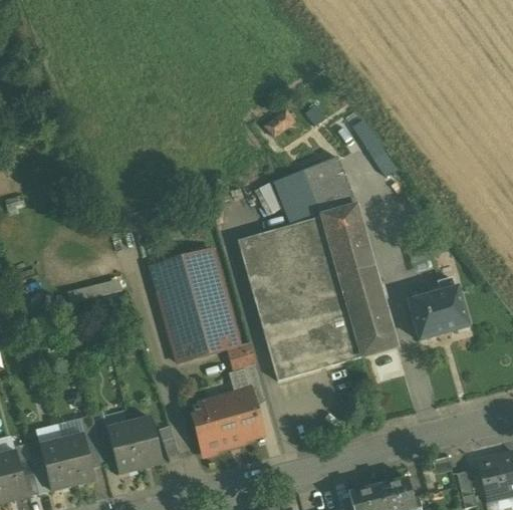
[(326,117),(316,103),(305,111),(315,124),(326,117)]
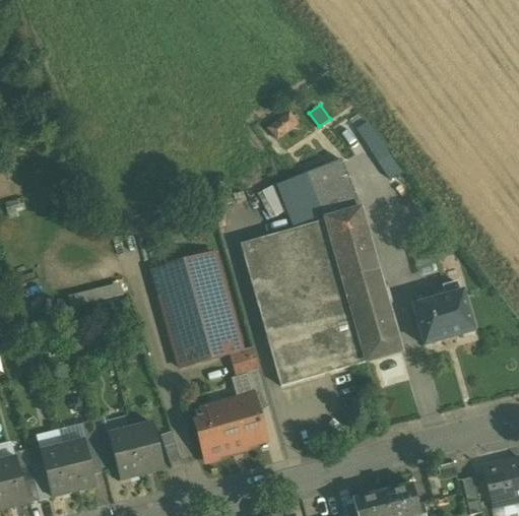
[(289,111),(269,126),(277,136),(298,121),(289,111)]
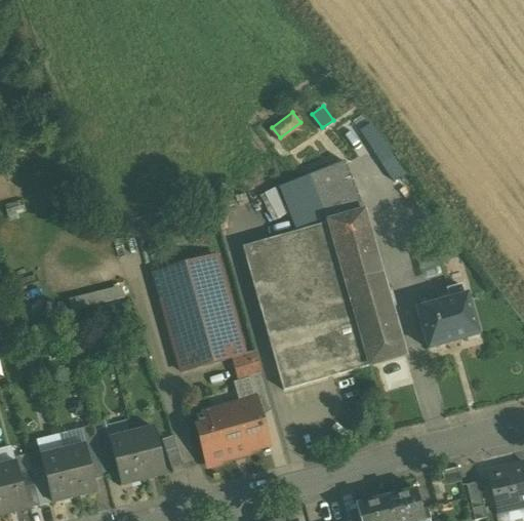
[(394,177),(405,170),(375,118),(364,124),(394,177)]
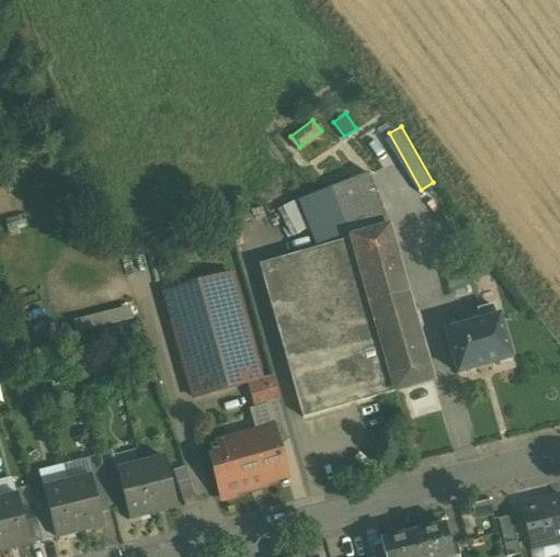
[(368,170),(331,184),(352,235),(389,224),(368,170)]
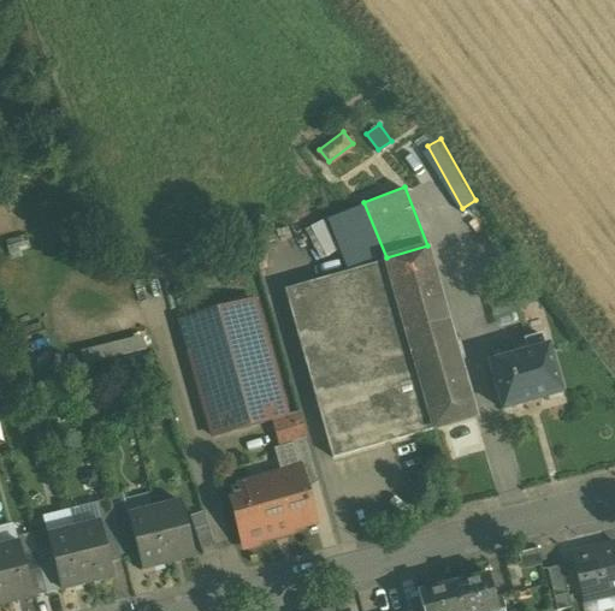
[(475,414),(427,245),(386,257),(386,259),(435,426),(475,414)]
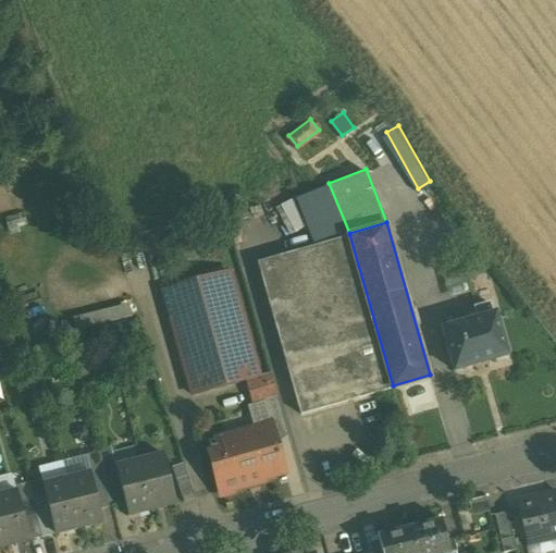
[(349,234),(258,260),(301,412),(393,385),(349,234)]
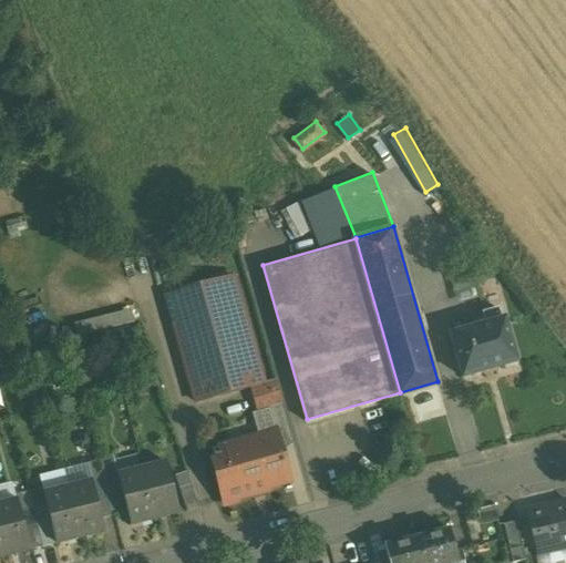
[(263,380),(233,273),(167,292),(185,356),(197,400),(250,385),(250,384),(263,380)]
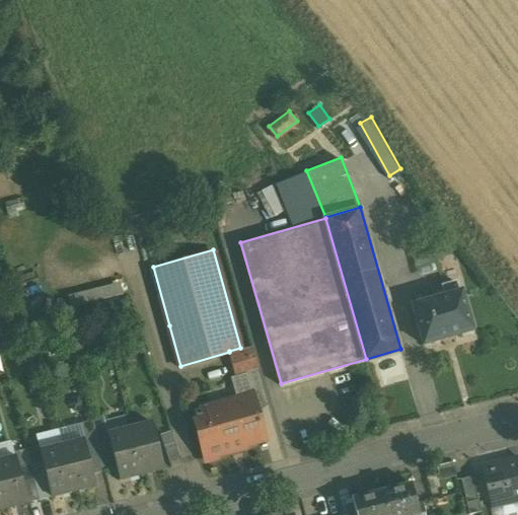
[(456,280),(442,284),(445,294),(413,303),(424,343),(473,328),(461,289),(459,290),(456,280)]
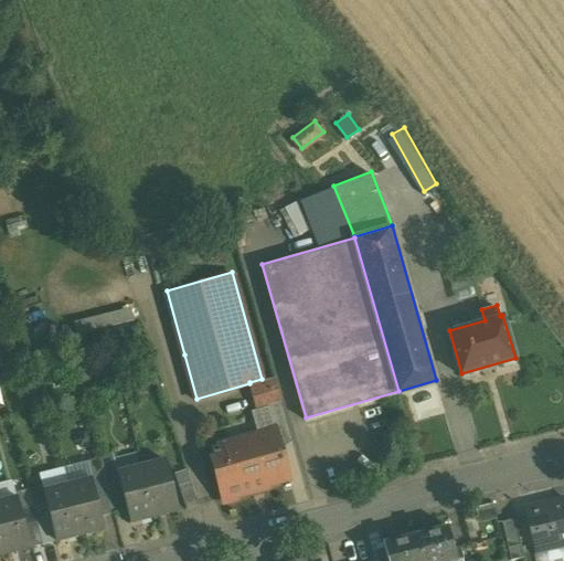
[(262,379),(249,382),(249,383),(257,408),(267,404),(274,427),(276,427),(279,441),(293,436),(275,376),(262,379)]
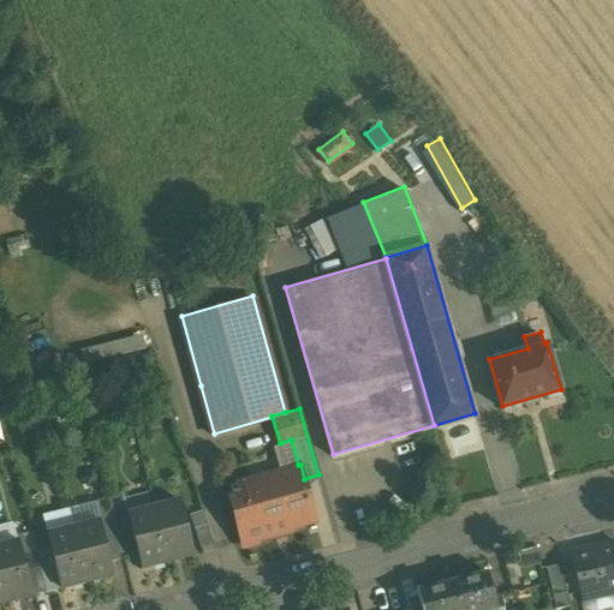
[(298,465),(231,484),(243,526),(239,532),(242,539),(248,543),(254,540),(257,534),(272,530),(273,532),(291,527),(290,525),(316,518),(304,479),(300,465),(298,465)]
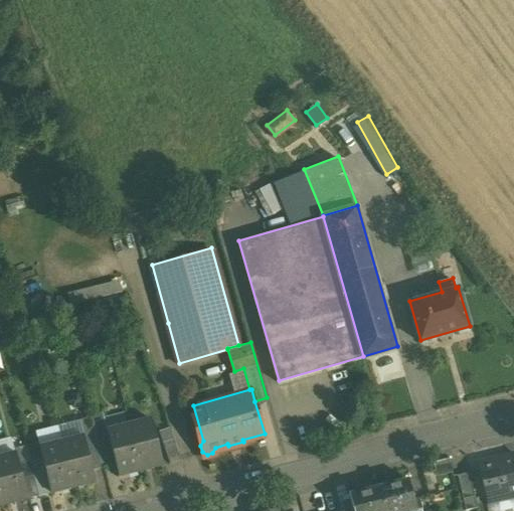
[(108,428),(104,411),(92,414),(92,415),(105,465),(116,462),(108,429),(108,428)]
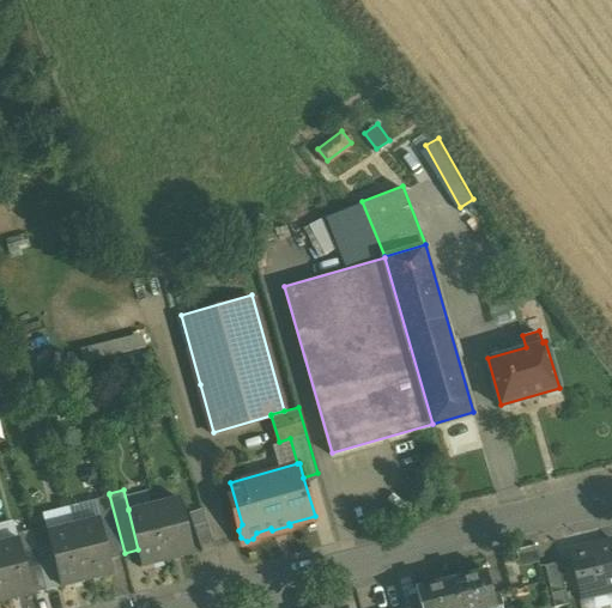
[(109,493),(96,498),(101,516),(110,557),(125,553),(109,494),(109,493)]
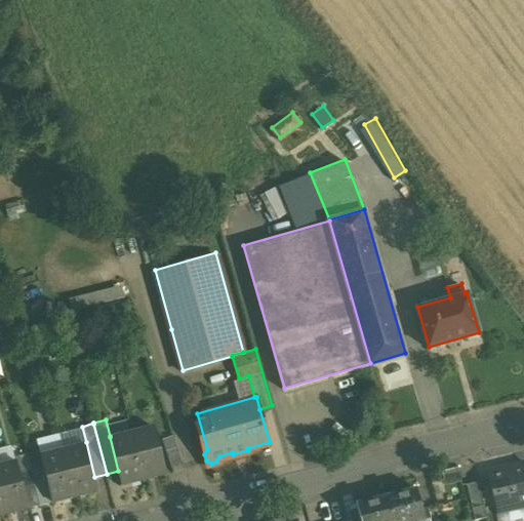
[(155,425),(132,431),(144,478),(166,472),(155,425)]
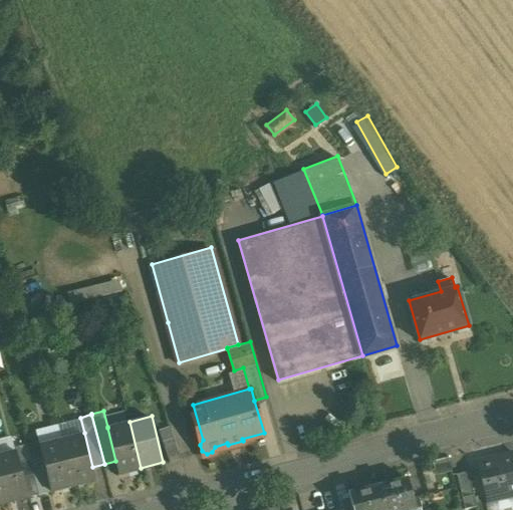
[(107,427),(107,428),(115,461),(118,473),(141,468),(130,422),(107,427)]
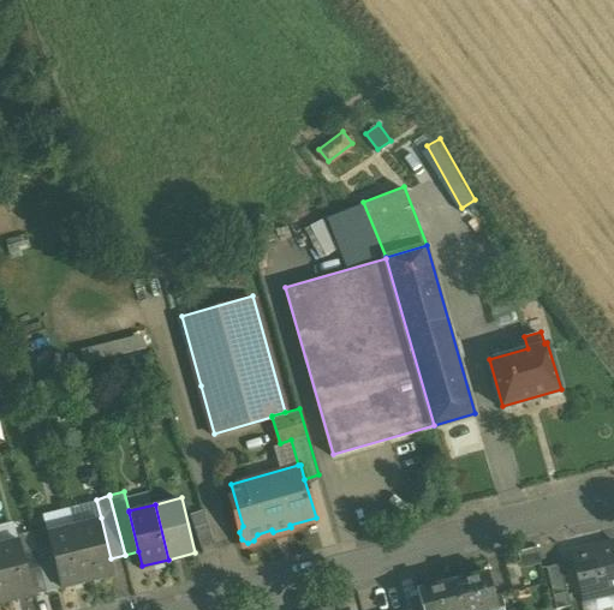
[(70,507),(43,514),(48,531),(75,525),(70,507)]
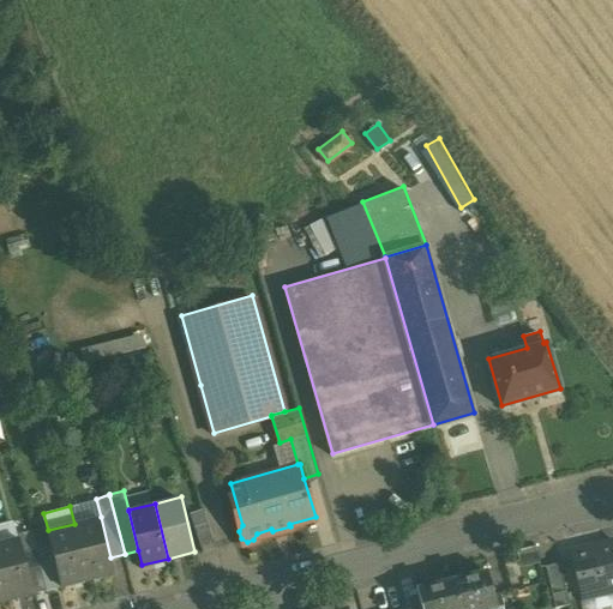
[(203,507),(190,511),(203,549),(216,546),(203,507)]
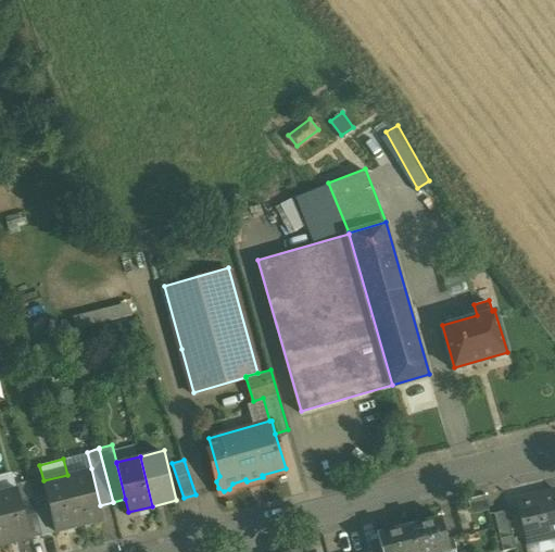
[(67,475),(79,524),(103,518),(100,505),(91,468),(67,475)]
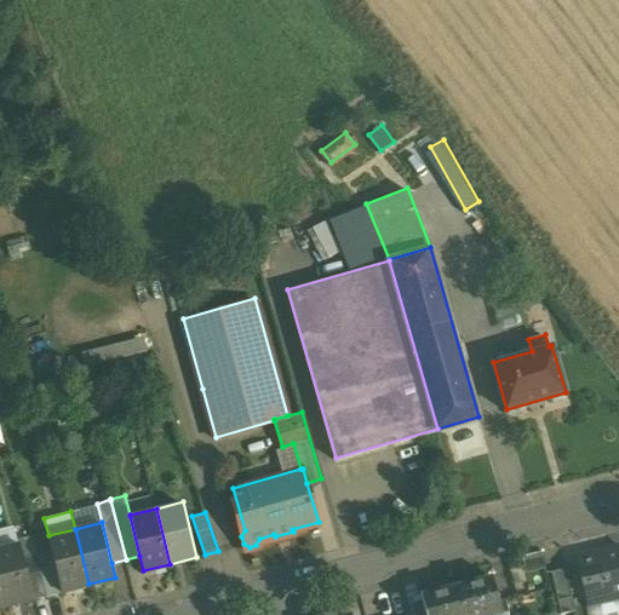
[(49,535),(51,549),(62,591),(89,584),(75,529),(49,535)]
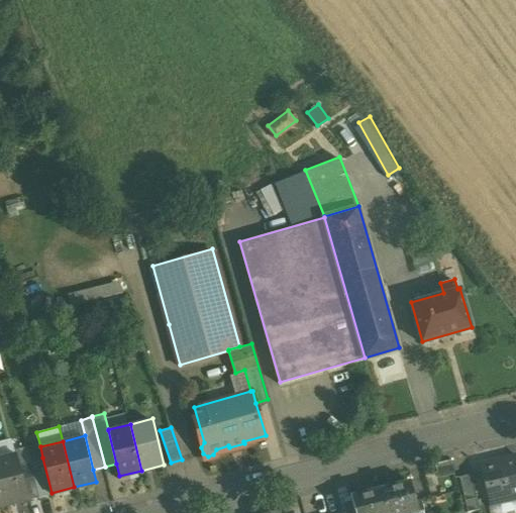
[(16,452),(0,456),(0,481),(6,504),(28,499),(19,464),(16,452)]
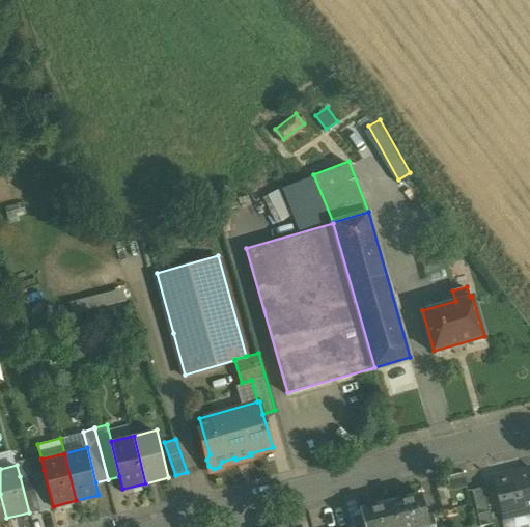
[(529,466),(495,474),(504,517),(529,509),(529,466)]
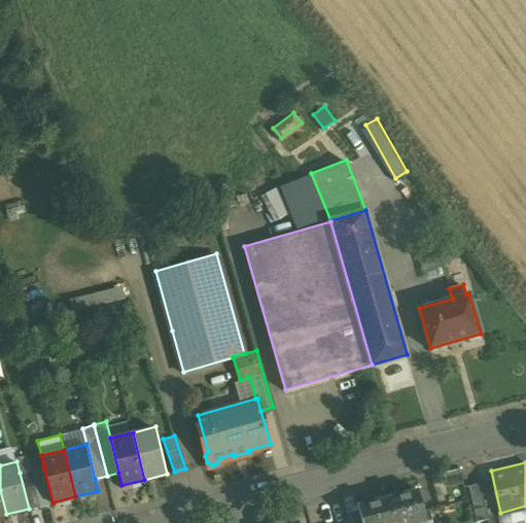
[(43,466),(32,469),(40,506),(53,502),(43,466)]
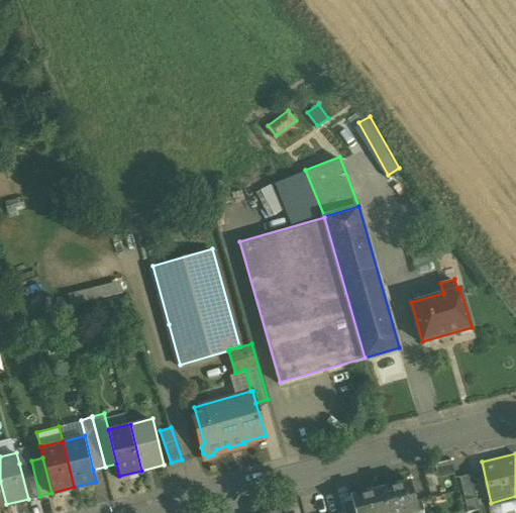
[(31,460),(19,464),(28,499),(39,496),(31,460)]
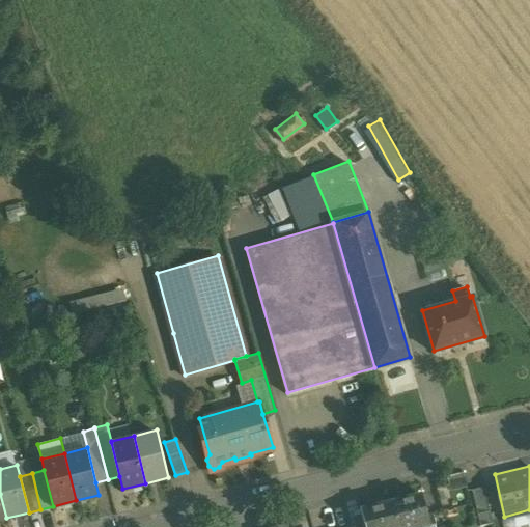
[(484,484),(472,488),(480,524),(493,521),(484,484)]
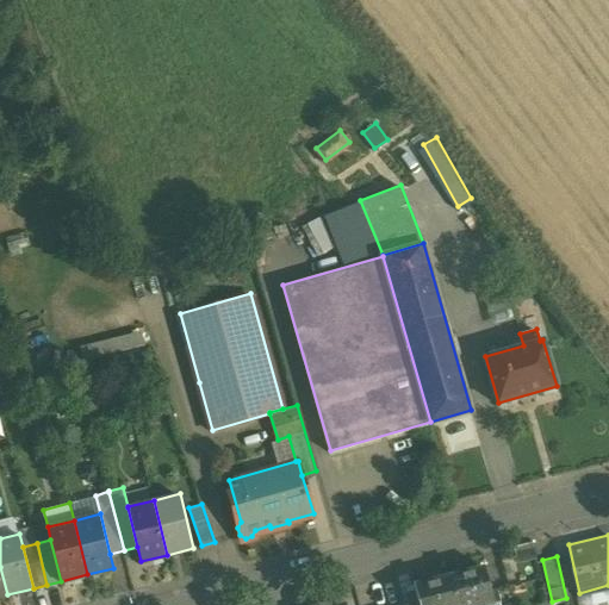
[(484,565),(451,573),(458,604),(485,604),(493,603),(493,602),(499,600),(501,600),(497,587),(490,590),(484,565)]
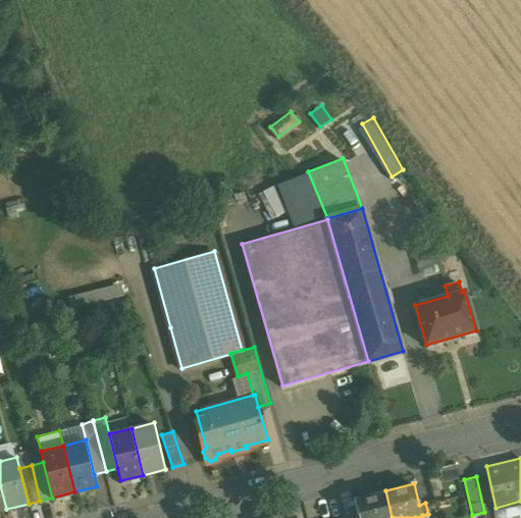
[(392,517),(385,490),(354,499),(356,505),(350,507),(352,517),(392,517)]
